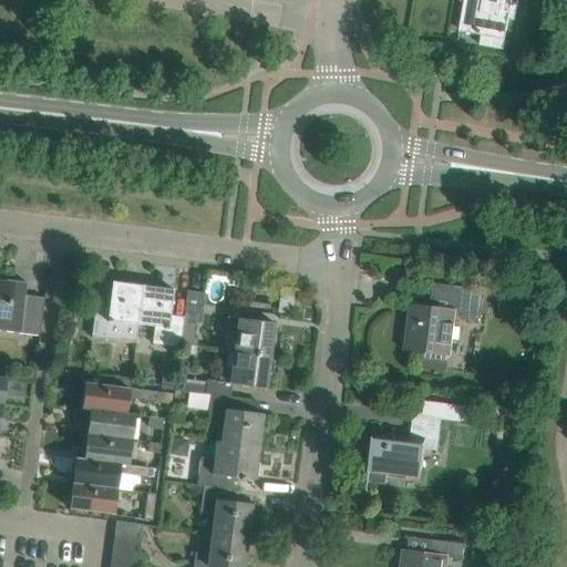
[(511,0),(466,0),(467,1),(462,0),(459,0),(460,1),(464,1),(459,31),(482,34),(480,44),(503,49),(507,20),(512,21),(515,1),(511,0)]
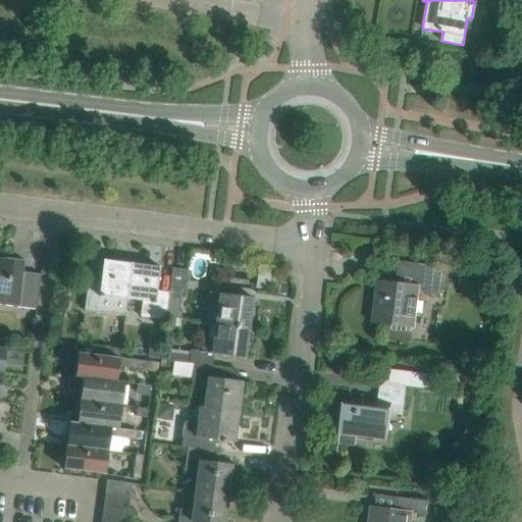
[(0,304),(37,309),(41,274),(22,272),(20,289),(8,286),(11,259),(0,257),(0,259),(0,304)]
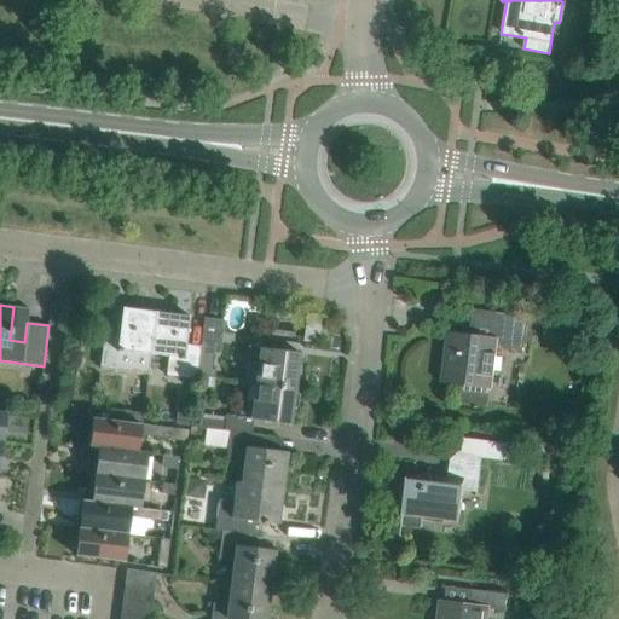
[(149,374),(151,354),(156,312),(122,307),(119,342),(104,341),(100,368),(149,374)]
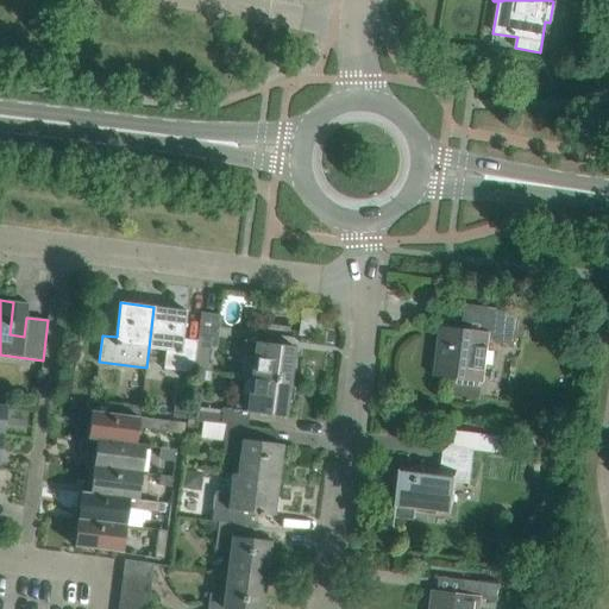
[(484,382),(490,343),(515,346),(519,311),(484,306),(481,331),(440,326),(434,376),(484,382)]
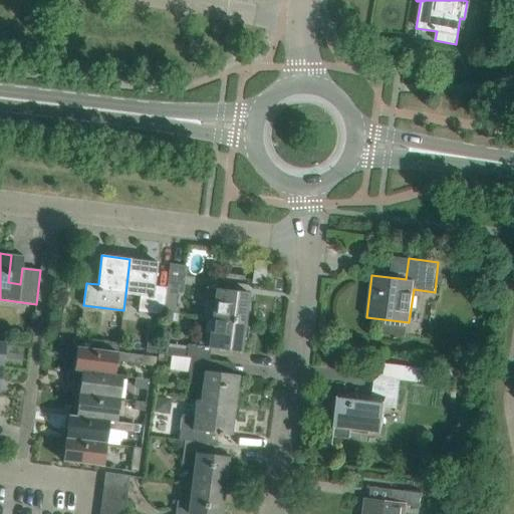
[(130,259),(125,294),(141,296),(140,306),(139,312),(164,315),(164,313),(165,306),(167,287),(166,287),(165,292),(154,291),(158,262),(130,259)]
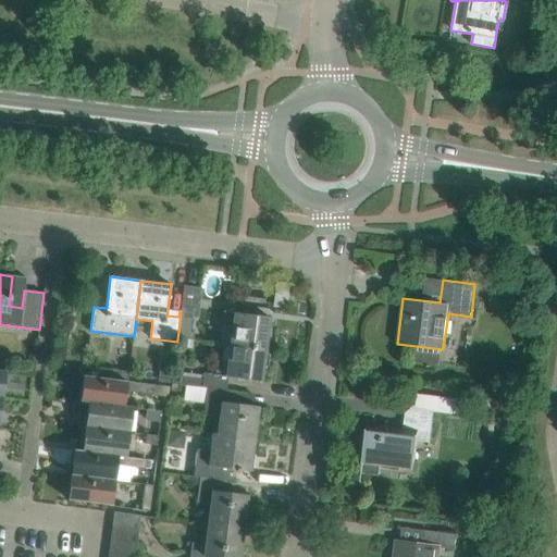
[(276,281),(275,294),(289,296),(291,283),(276,281)]
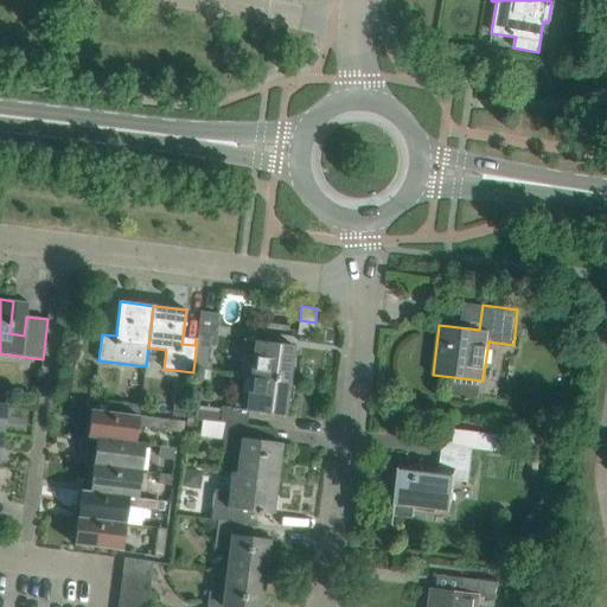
[(195,362),(193,370),(211,372),(212,363),(208,363),(208,362),(211,337),(198,334),(197,339),(195,362)]
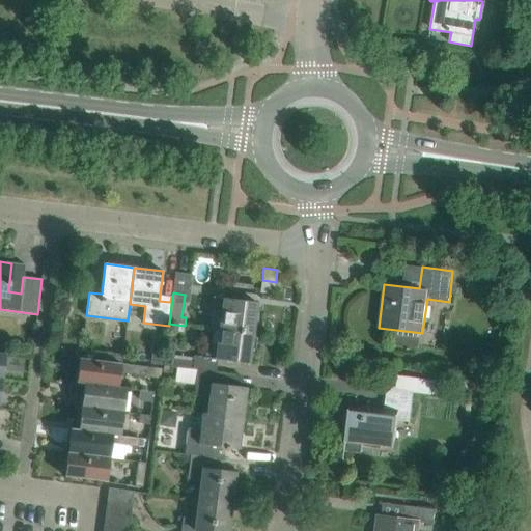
[(253,334),(256,314),(258,315),(259,305),(257,305),(257,303),(213,297),(208,328),(221,330),(253,334)]
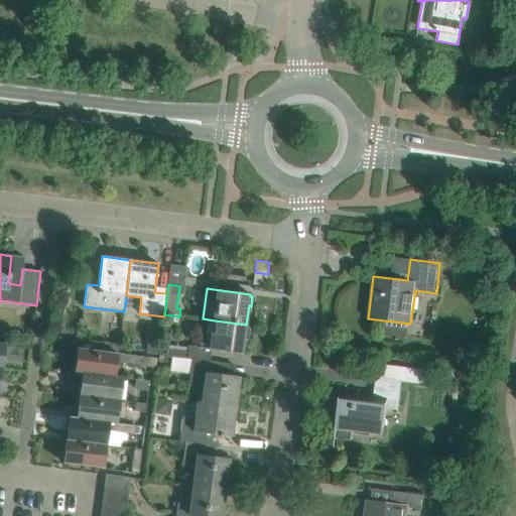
[(242,354),(244,340),(247,340),(248,328),(246,328),(246,325),(215,320),(213,336),(203,335),(201,348),(187,346),(185,359),(194,360),(210,362),(212,350),(242,354)]
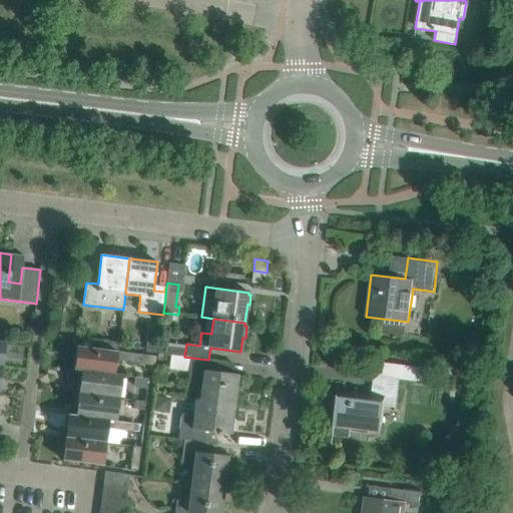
[(91,340),(90,348),(118,352),(119,343),(111,342),(91,340)]
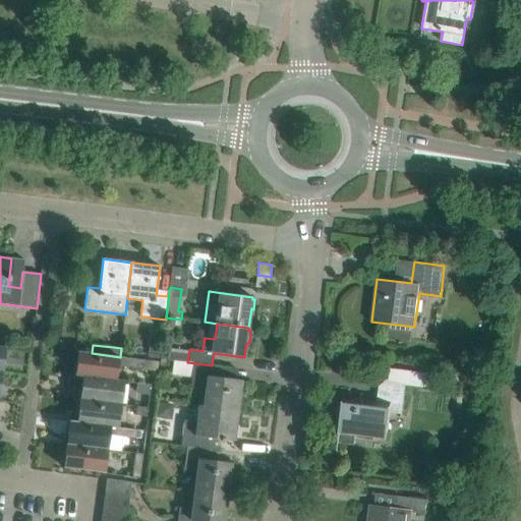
[(150,345),(149,357),(161,359),(162,347),(150,345)]
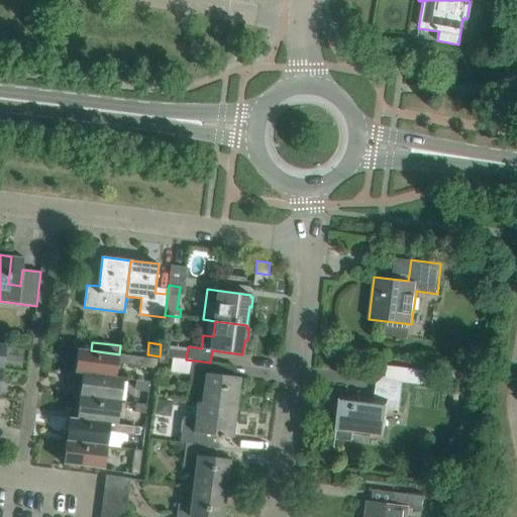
[(171,345),(161,344),(160,356),(170,357),(171,345)]
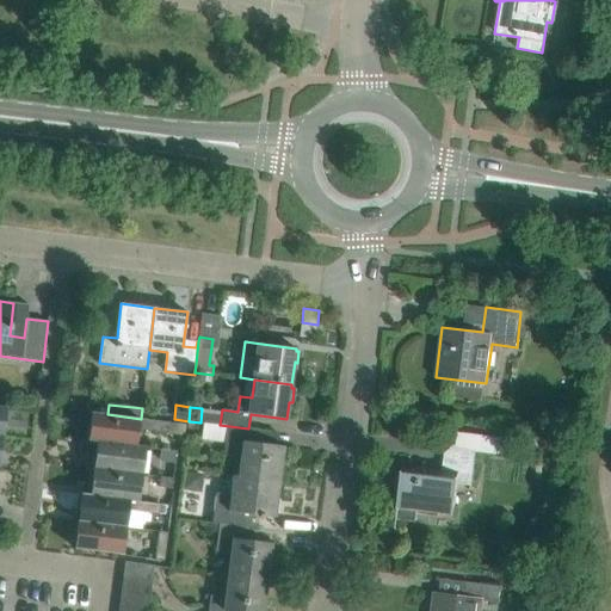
[(93,413),(88,440),(98,442),(135,446),(137,430),(171,434),(172,423),(141,419),(107,414),(93,413)]
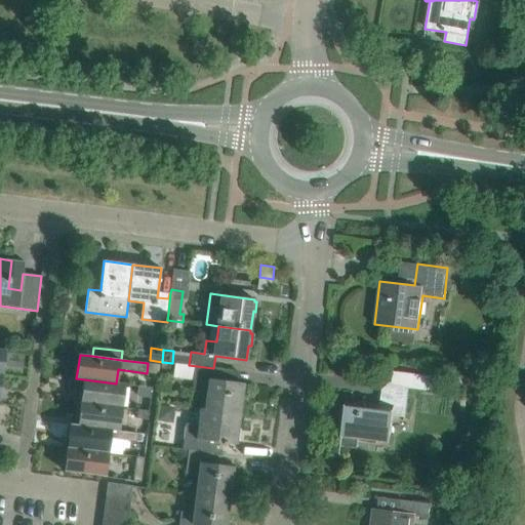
[(482,363),(478,369),(480,376),(488,377),(492,371),(490,365),(482,363)]
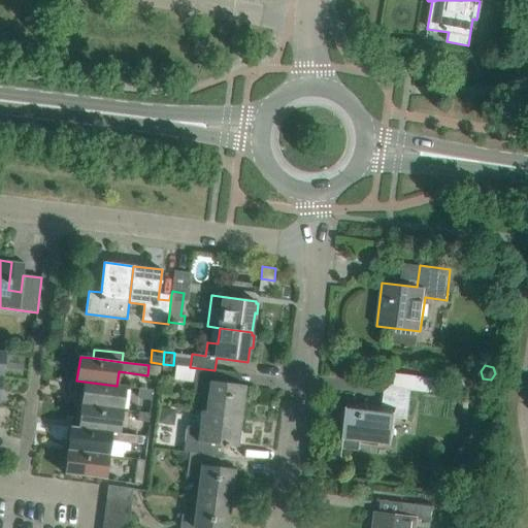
[(241,418),(244,386),(232,385),(233,373),(215,370),(198,368),(194,395),(210,397),(208,414),(241,418)]
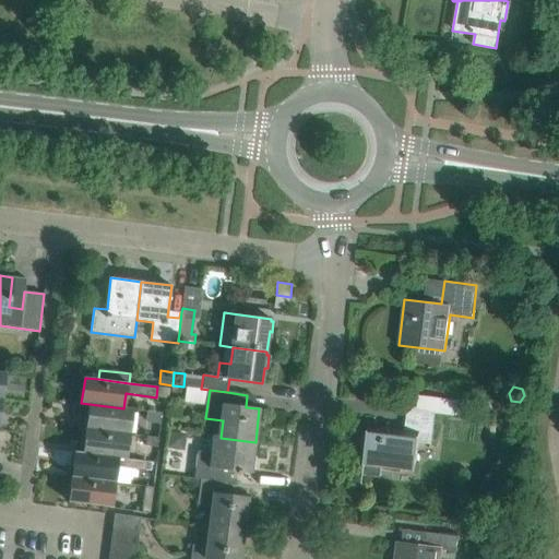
[(472,417),(474,403),(456,400),(454,415),(472,417)]
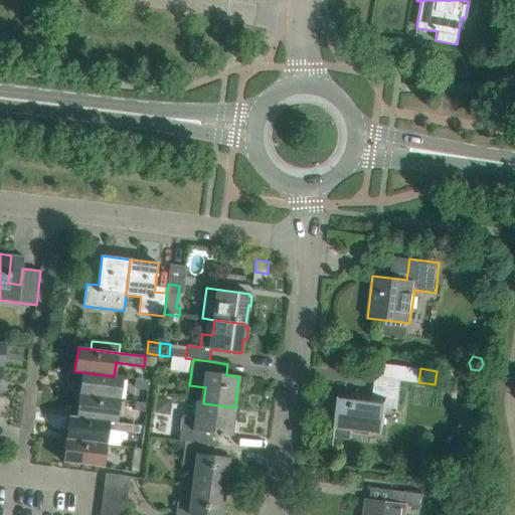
[(82,372),(79,395),(120,401),(121,387),(123,377),(114,376),(82,372)]
